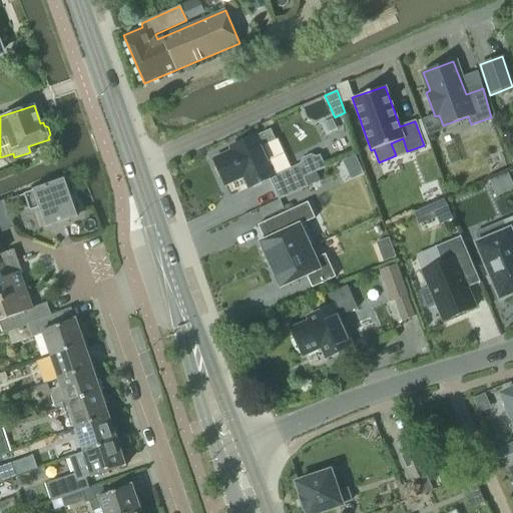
[(276,139),(271,128),(230,147),(232,150),(213,159),(225,184),(243,176),(248,186),(268,178),(278,199),(308,185),(303,176),(325,166),(320,154),(316,156),(311,154),(302,158),(300,163),(274,175),(261,146),(276,139)]
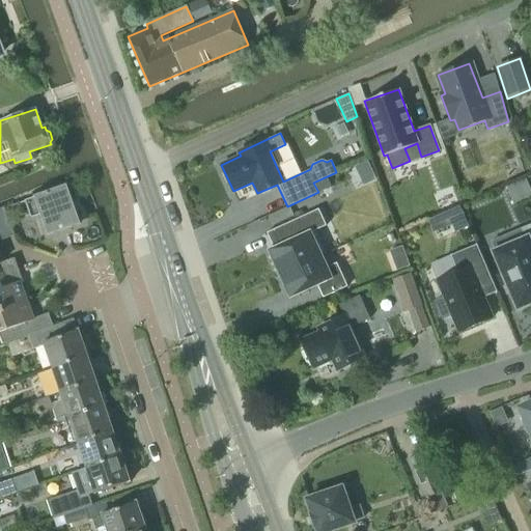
[(370,161),(356,167),(360,175),(374,169),(370,161)]
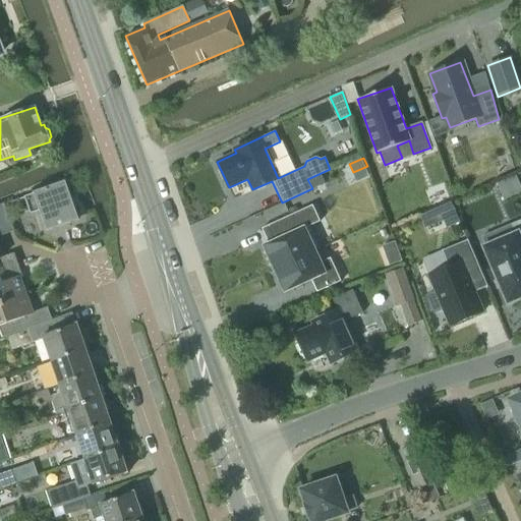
[(32,212),(40,209),(47,229),(77,219),(64,182),(35,193),(25,196),(32,212)]
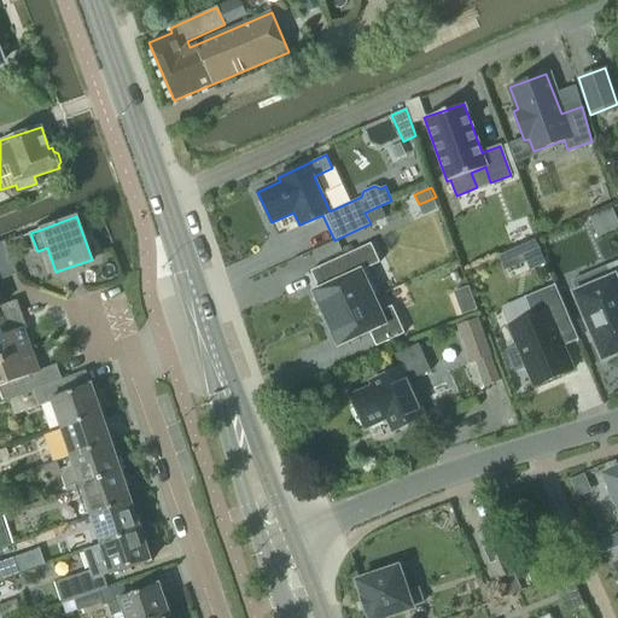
[(535,239),(519,246),(530,269),(544,262),(535,239)]
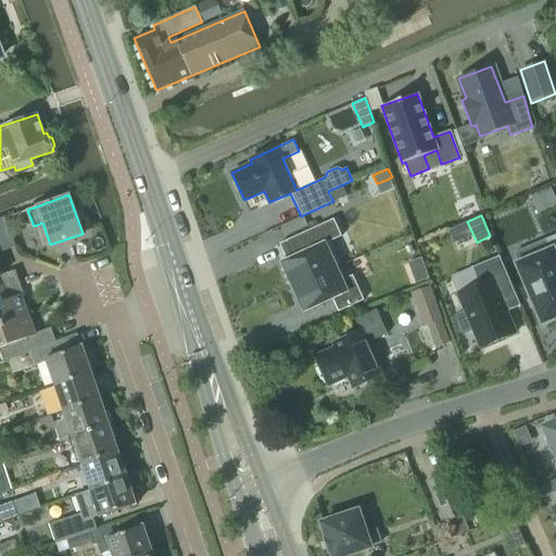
[(13,240),(4,216),(0,217),(0,241),(1,244),(13,240)]
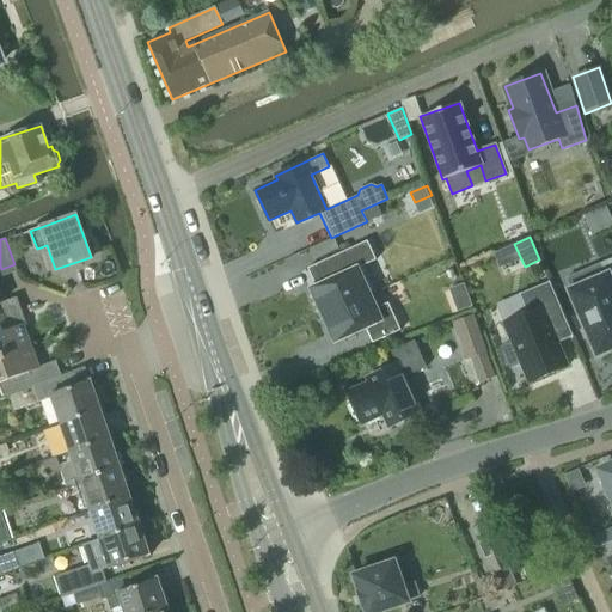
[(322,282),(308,288),(320,313),(371,294),(359,268),(375,259),(367,240),(350,249),(342,252),(313,265),(322,282)]
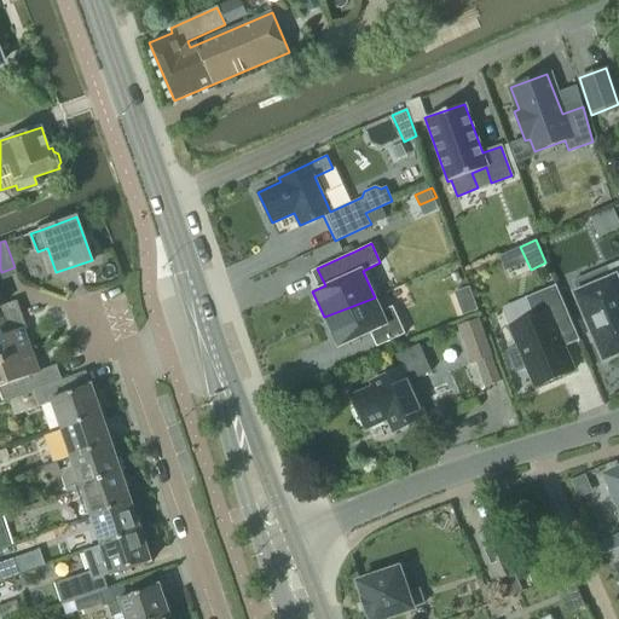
[(351,246),(342,249),(346,255),(354,252),(351,246)]
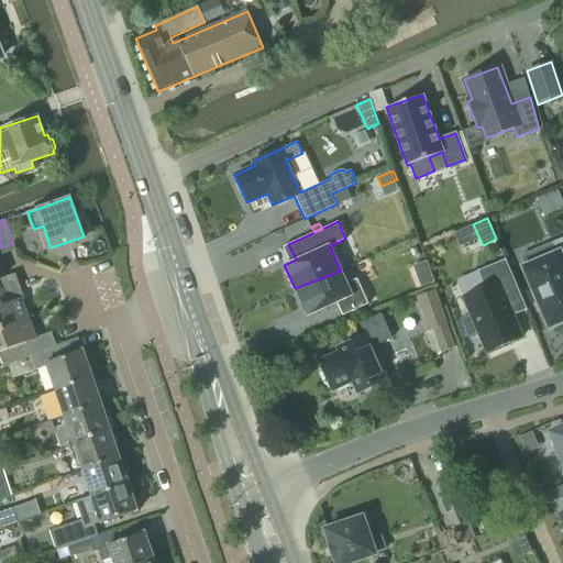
[(541,305),(550,324),(562,319),(562,264),(562,265),(562,264),(562,236),(552,242),(556,254),(526,267),(534,288),(530,290),(537,306),(541,305)]
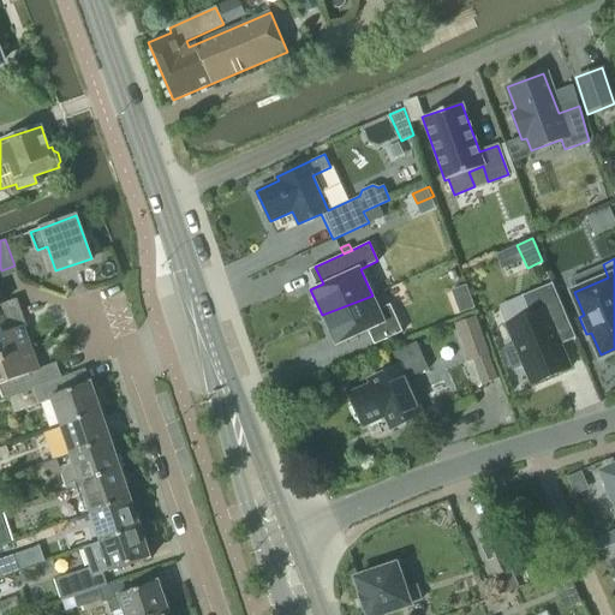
[(529,315),(506,324),(514,344),(503,348),(512,369),(523,364),(531,384),(569,368),(560,344),(562,342),(575,338),(551,282),(521,296),(529,315)]
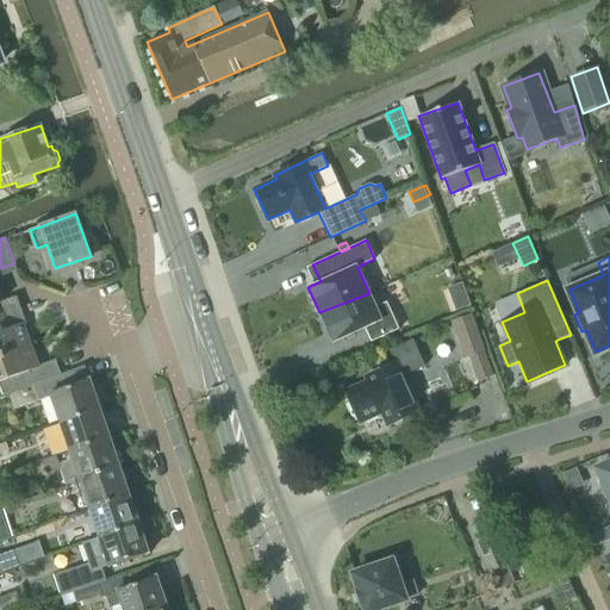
[(369,293),(319,312),(332,342),(365,328),(371,342),(399,329),(386,302),(375,306),(369,293)]
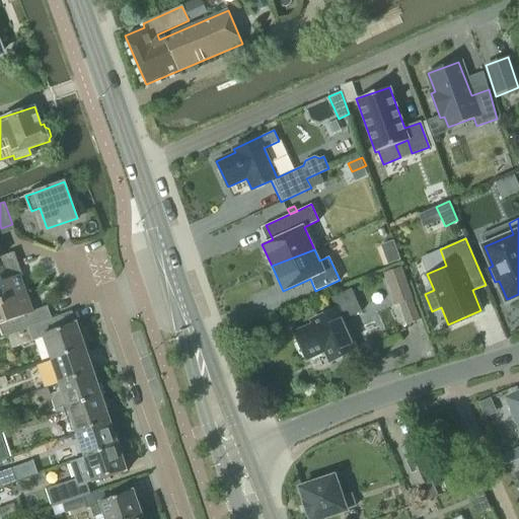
[(0,270),(18,264),(13,251),(0,256),(0,270)]
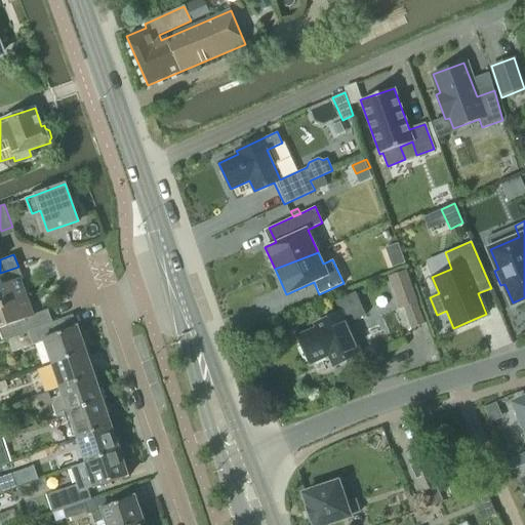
[(23,279),(18,267),(0,273),(0,307),(27,297),(21,280),(23,279)]
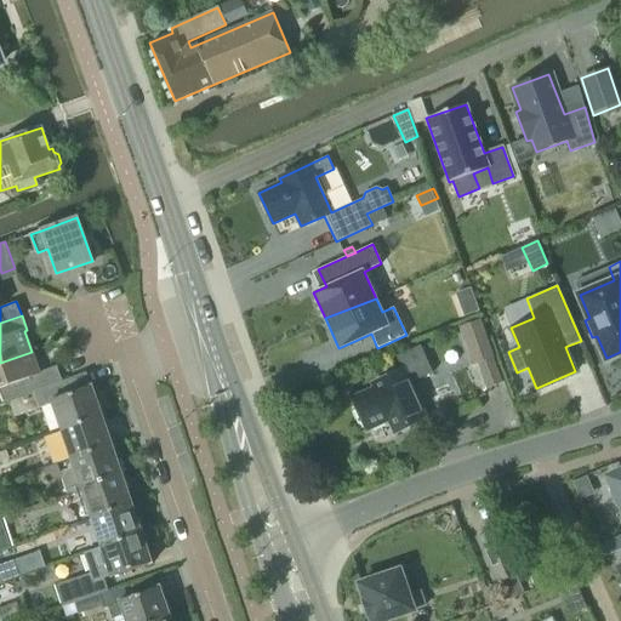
[(482,320),(466,325),(478,363),(494,358),(482,320)]
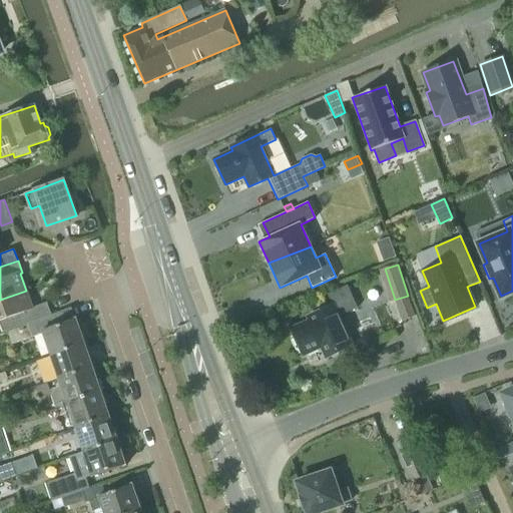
[(327,357),(352,345),(338,316),(358,307),(348,285),(328,294),(333,306),(309,317),(311,321),(292,329),(304,355),(322,346),(327,357)]
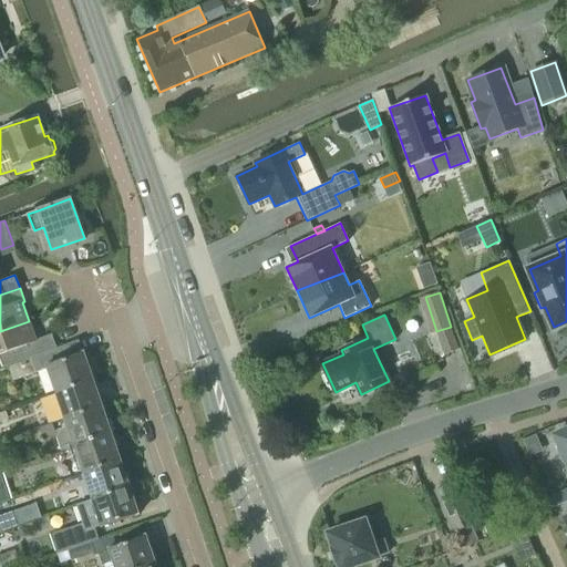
[(58,348),(52,333),(35,339),(29,321),(0,331),(0,361),(2,368),(30,358),(30,359),(79,341),(78,340),(58,348)]
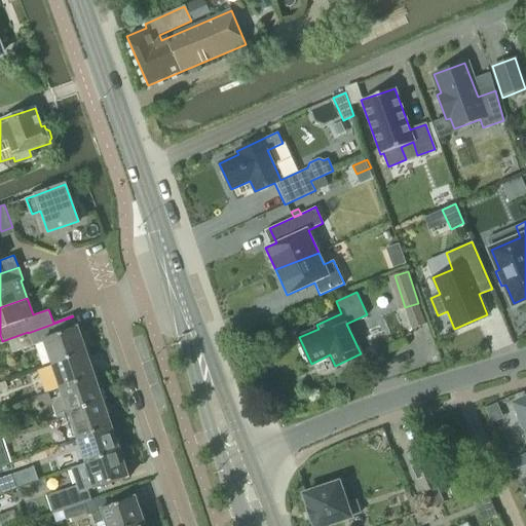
[(7,340),(11,352),(42,342),(50,364),(88,350),(83,337),(80,338),(73,316),(28,333),(7,340)]
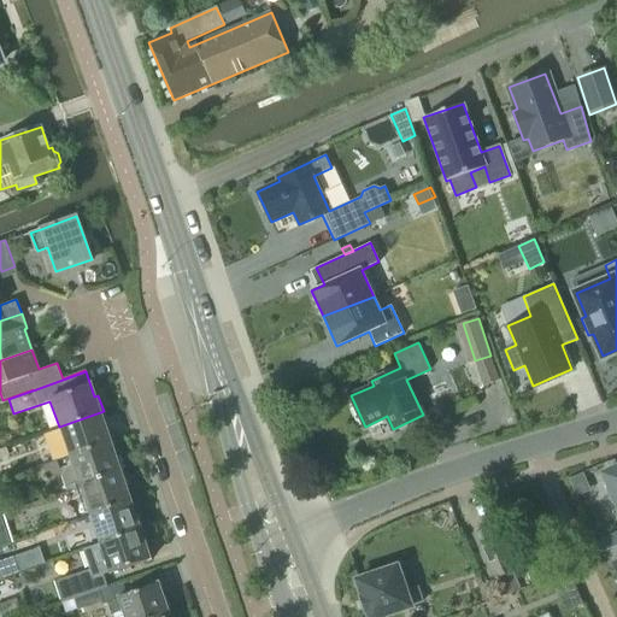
[(104,411),(59,427),(69,456),(110,442),(105,429),(109,428),(104,411)]
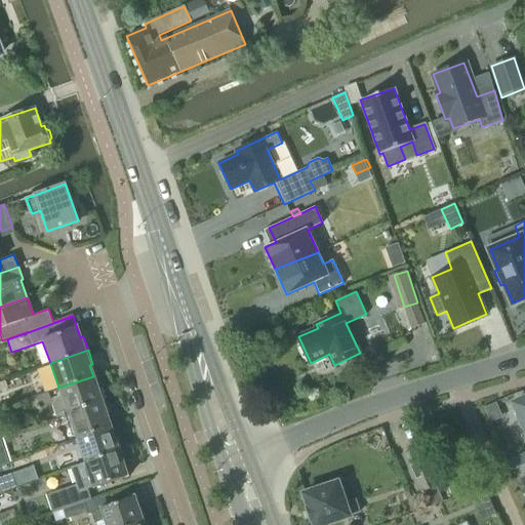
[(101,387),(97,388),(93,376),(58,388),(62,396),(55,398),(51,405),(56,417),(68,413),(67,412),(105,400),(101,387)]
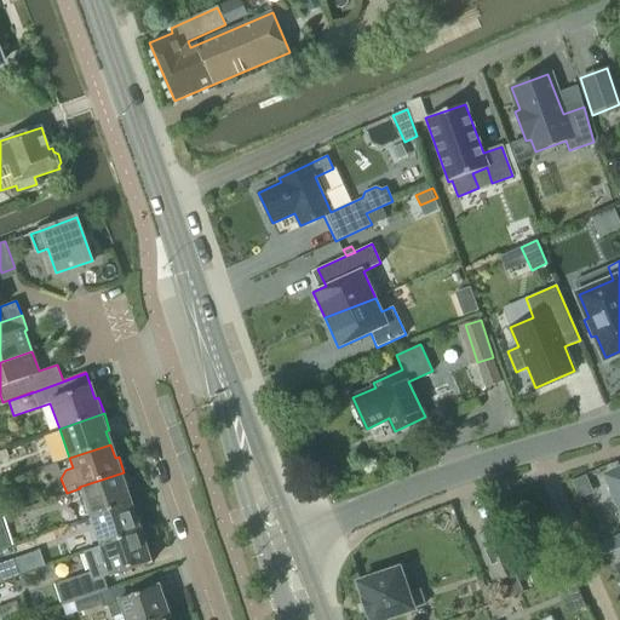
[(46,478),(61,474),(57,463),(42,468),(46,478)]
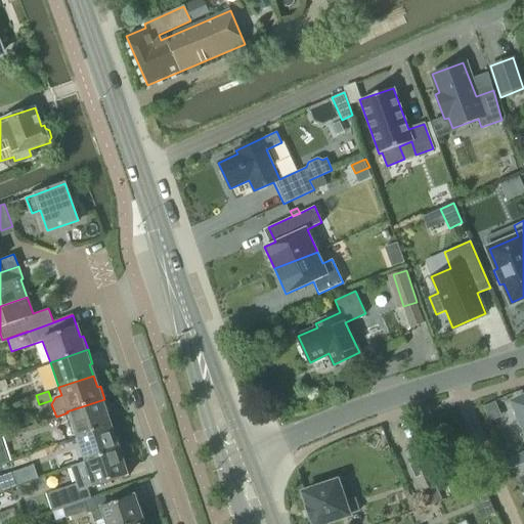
[(523,396),(512,402),(523,429),(523,431),(523,432),(523,434),(523,396)]
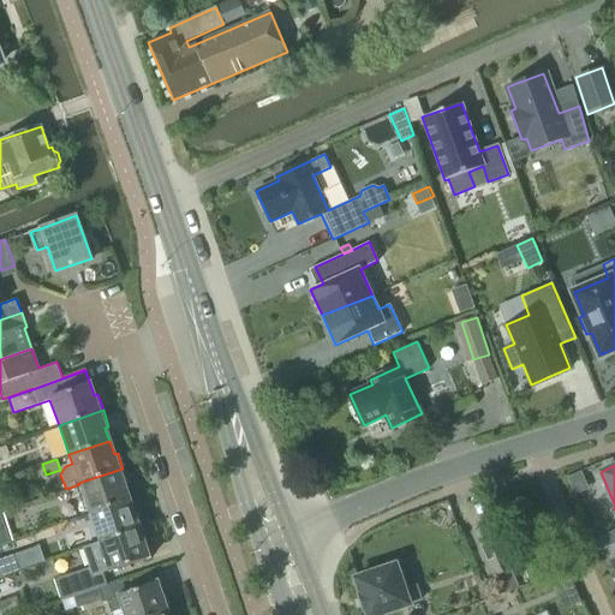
[(78,483),(79,484),(89,513),(130,500),(124,484),(129,483),(123,469),(78,483)]
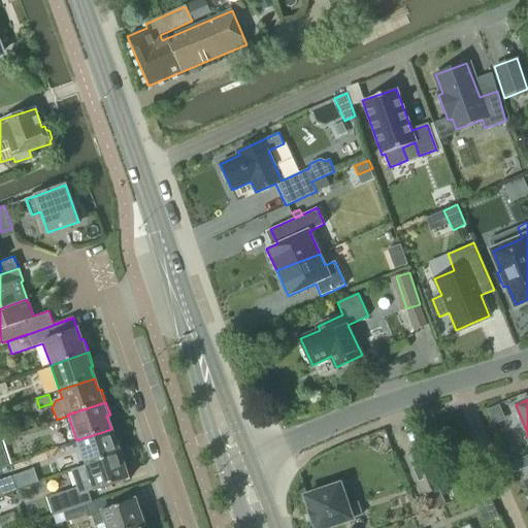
[(114,439),(111,429),(76,440),(86,465),(123,453),(118,438),(114,439)]
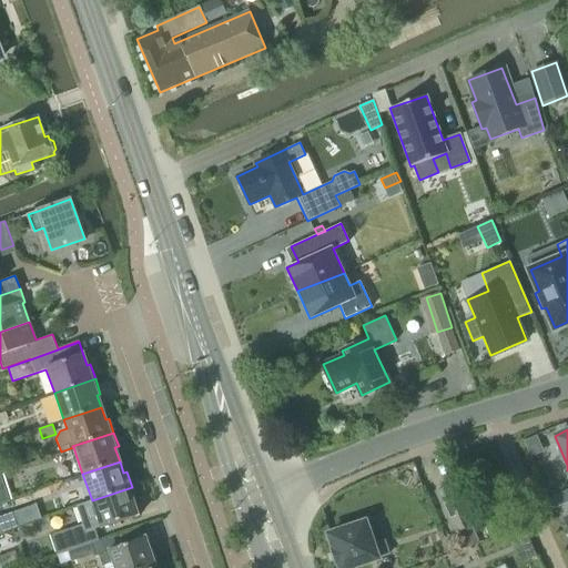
[(497,474),(477,484),(486,503),(506,494),(497,474)]
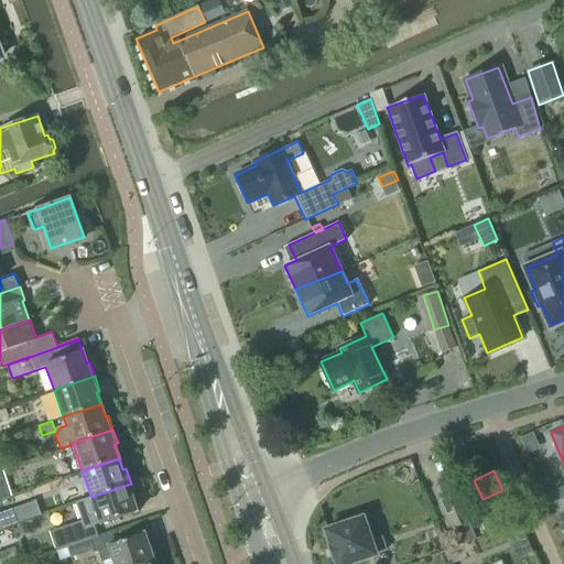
[(449,529),(469,519),(451,479),(431,488),(449,529)]
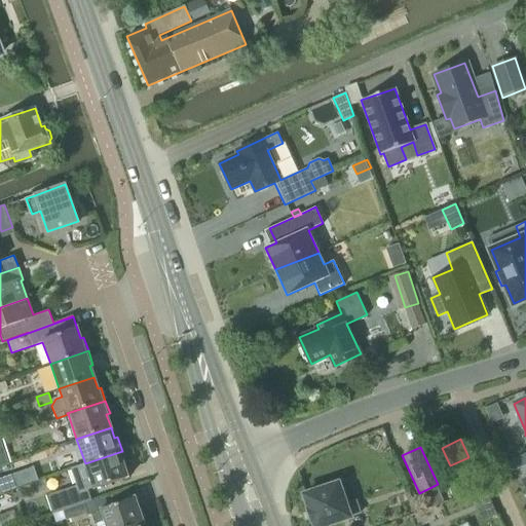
[(77,485),(46,495),(52,514),(63,510),(83,503),(91,500),(87,489),(94,487),(94,489),(127,477),(123,463),(126,462),(122,451),(85,463),(71,468),(77,485)]
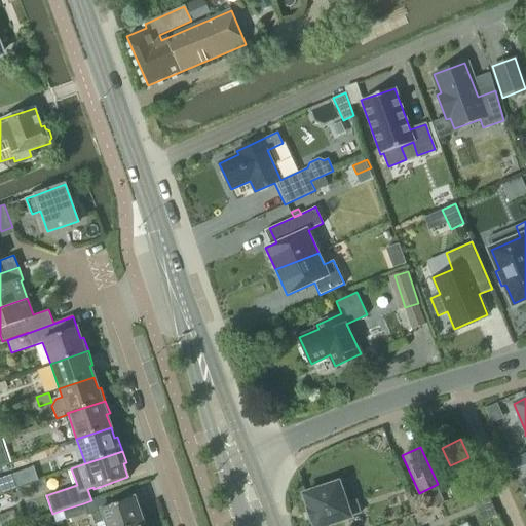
[(525,452),(509,459),(514,470),(525,463),(525,452)]
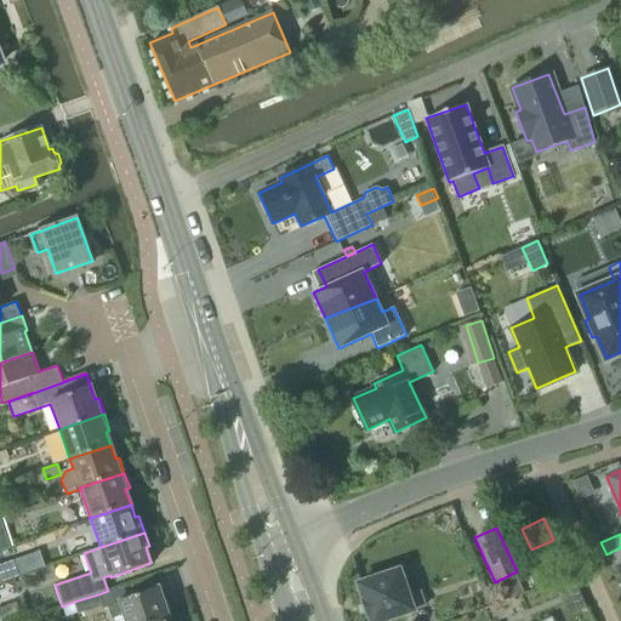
[(0,580),(21,574),(16,558),(0,563),(0,580)]
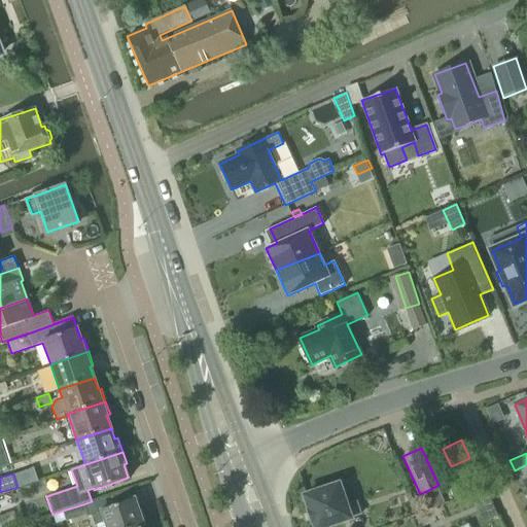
[(356,502),(347,505),(339,483),(304,495),(309,511),(312,522),(313,522),(314,526),(325,526),(351,519),(350,517),(360,514),(356,502)]
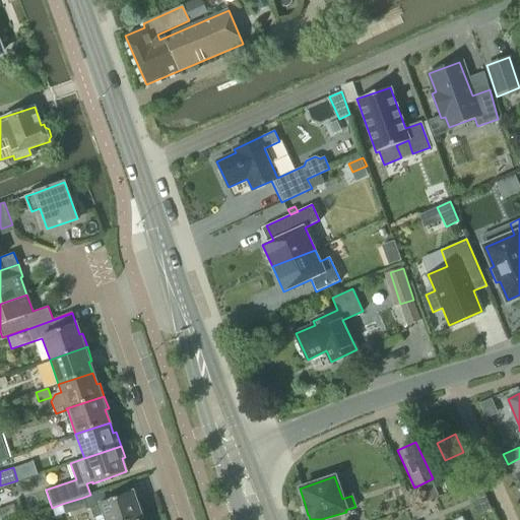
[(133,492),(100,503),(105,519),(130,519),(145,515),(140,502),(137,503),(133,492)]
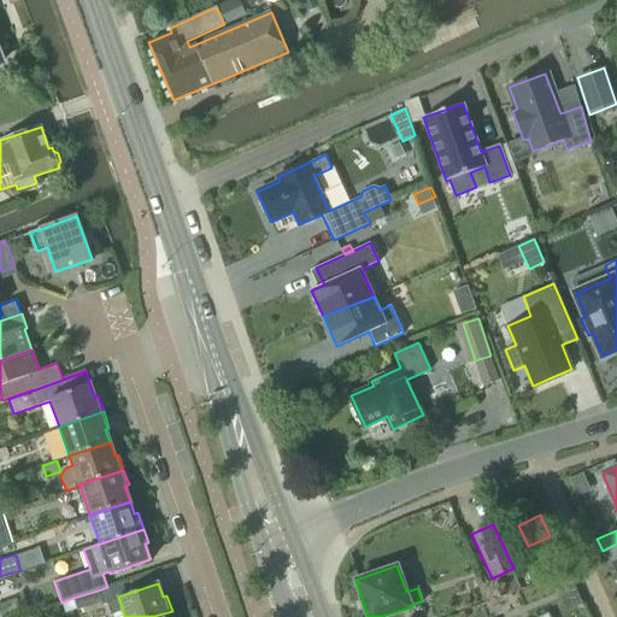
[(98,591),(74,598),(77,610),(101,601),(98,591)]
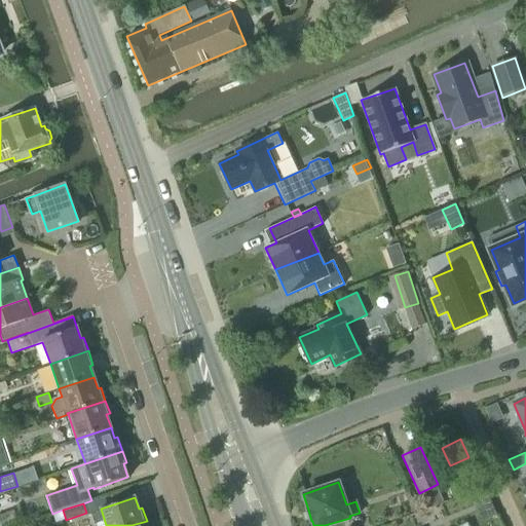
[(10,510),(0,513),(0,525),(3,525),(15,522),(10,510)]
